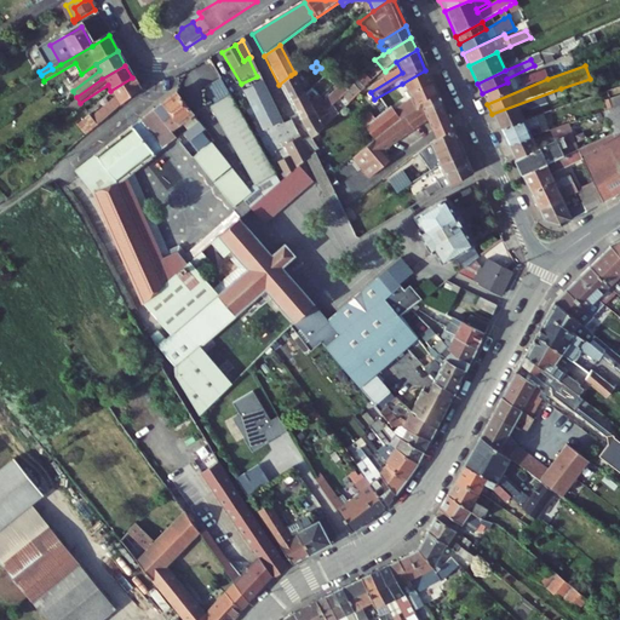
[(409,99),(432,87),(425,70),(402,84),(409,99)]
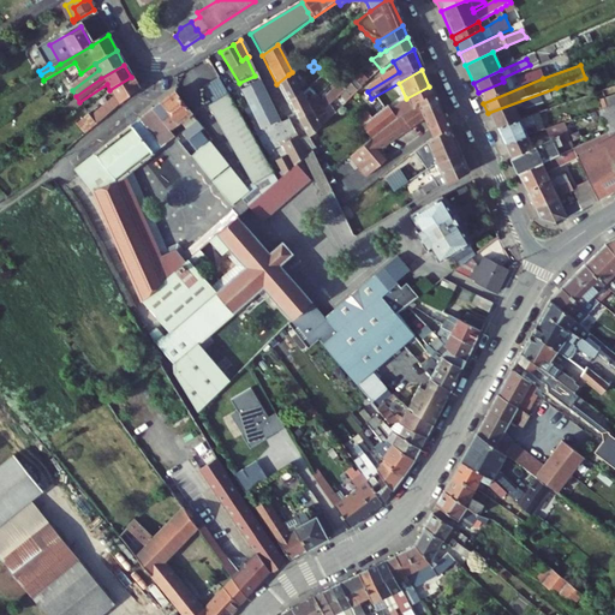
[(539,70),(505,84),(503,82),(478,93),(483,103),(543,78),(539,70)]
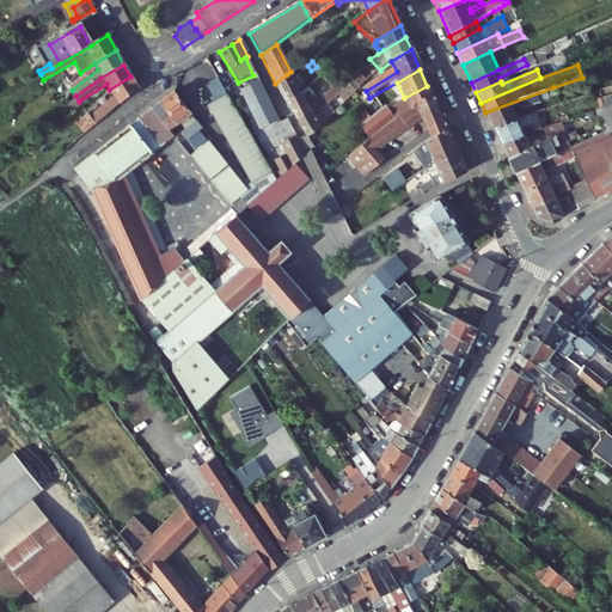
[(300,97),(298,95),(287,74),(275,84),(287,105),(300,97)]
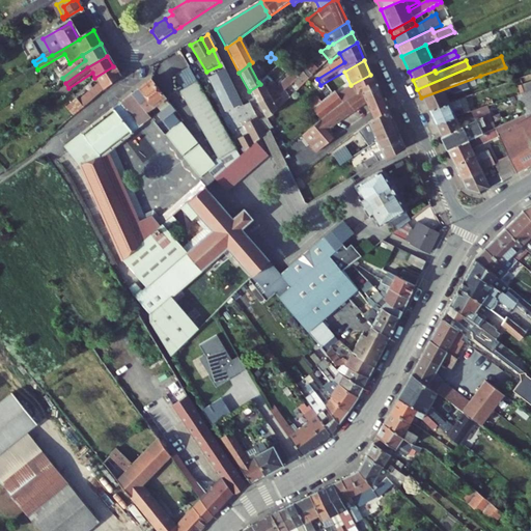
[(308,64),(303,71),(304,72),(310,79),(316,73),(308,64)]
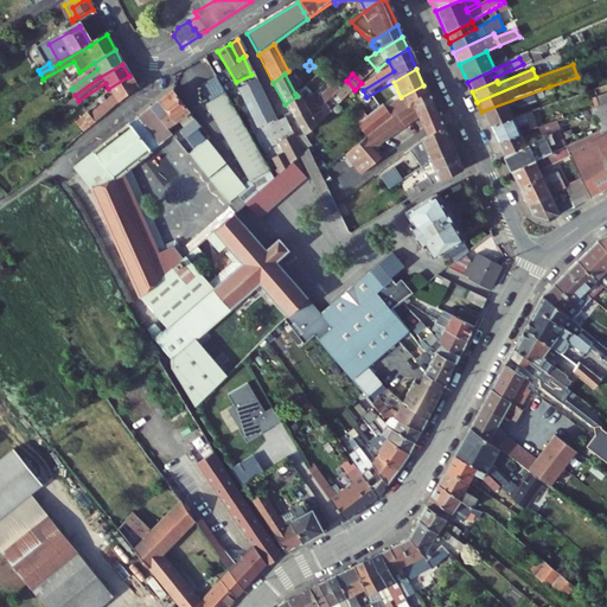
[(117,106),(136,90),(129,76),(108,89),(114,100),(91,121),(95,127),(117,106)]
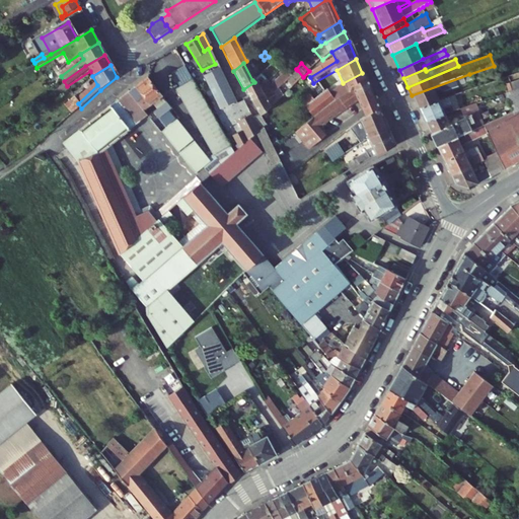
[(183,69),(170,76),(177,88),(192,82),(183,69)]
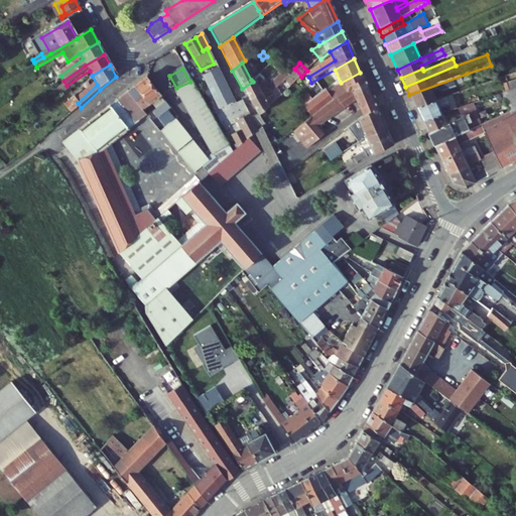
[(295,70),(292,73),(291,74),(287,78),(285,79),(288,84),(290,81),(293,84),(301,77),(295,70)]
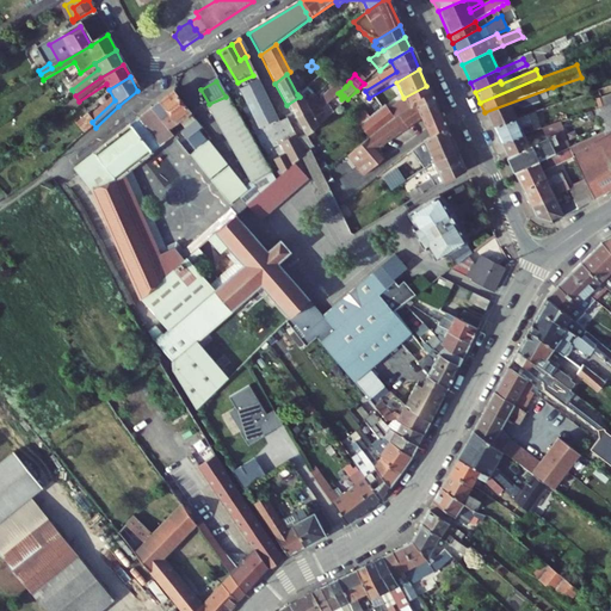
[(277,124),(277,123),(258,85),(238,94),(258,134),(277,124)]
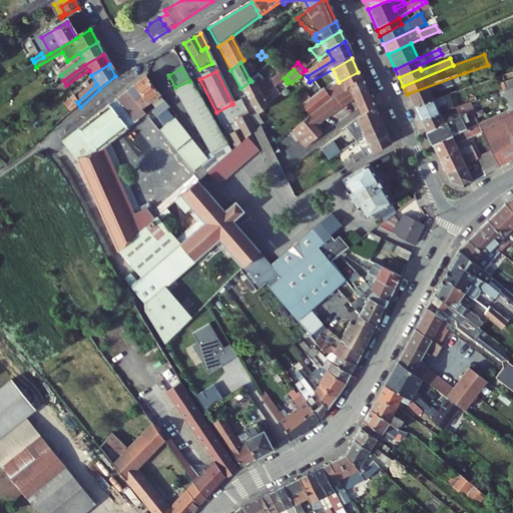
[(247,103),(269,91),(281,81),(284,78),(286,77),(280,71),(266,84),(264,81),(253,85),(241,91),(247,103)]
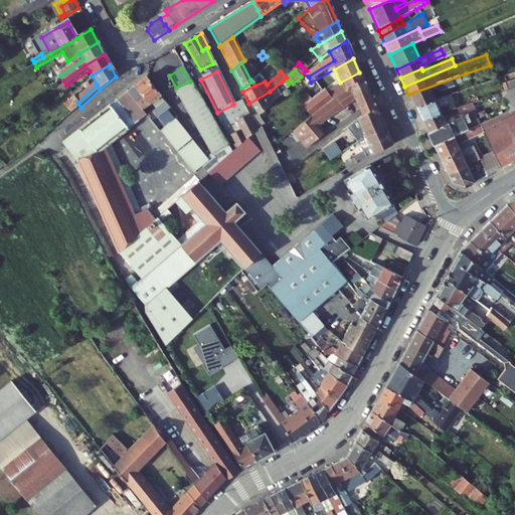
[(514,90),(514,71),(495,79),(501,95),(514,90)]
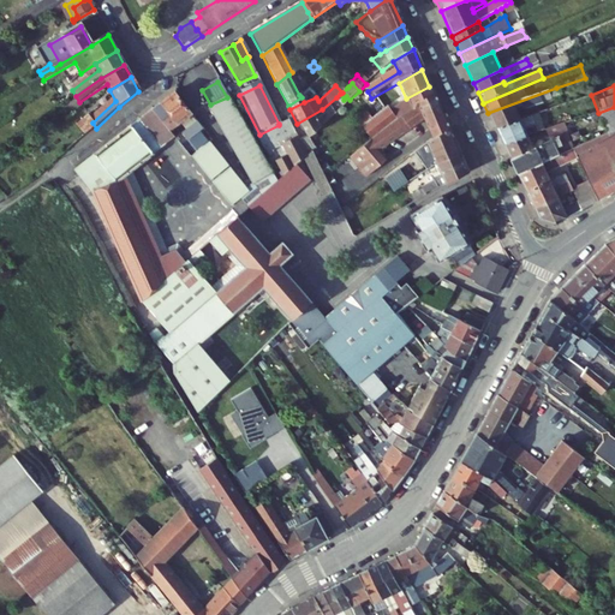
[(416,106),(434,99),(429,87),(406,99),(404,100),(406,106),(394,115),(395,118),(392,120),(387,112),(382,114),(359,131),(368,143),(417,109),(416,106)]
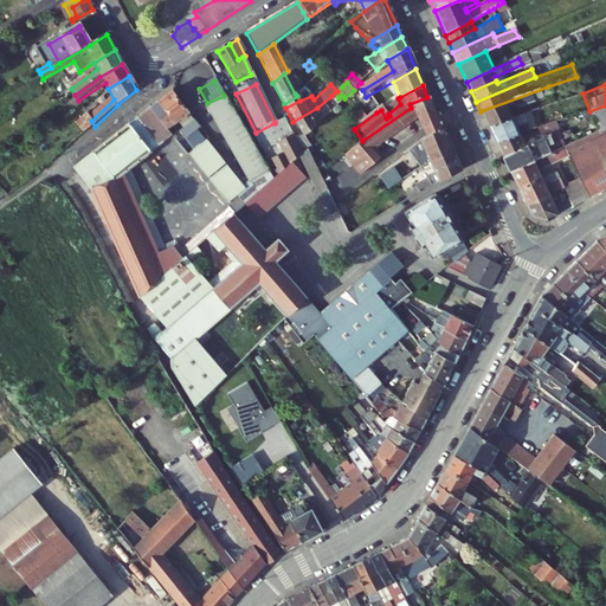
[(532,100),(550,94),(548,86),(481,111),(489,129),(513,118),(508,109),(514,107),(517,107),(533,102),(532,100)]
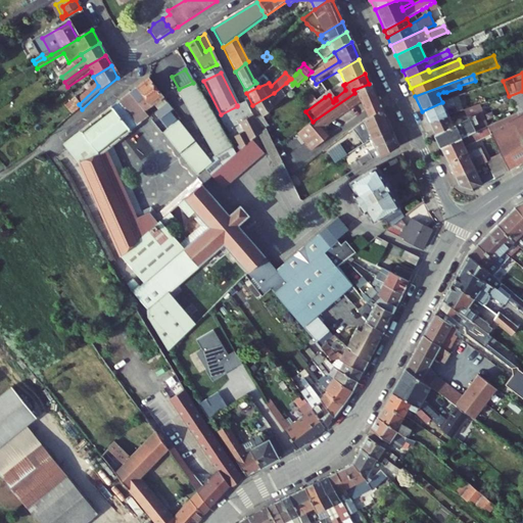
[(161,98),(147,80),(130,94),(144,112),(161,98)]
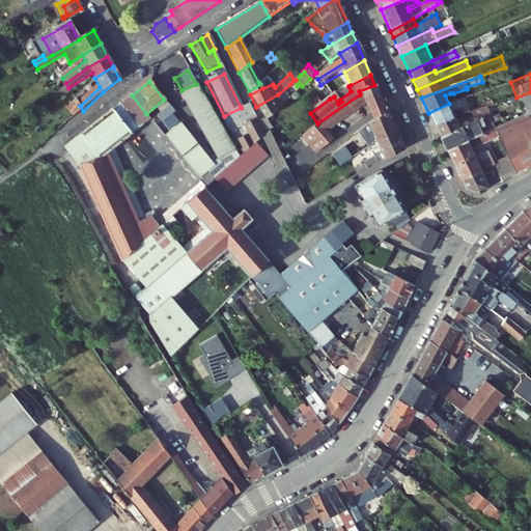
[(239,158),(196,84),(182,90),(179,92),(218,160),(212,164),(213,166),(206,170),(208,173),(214,179),(222,173),(226,169),(239,158)]
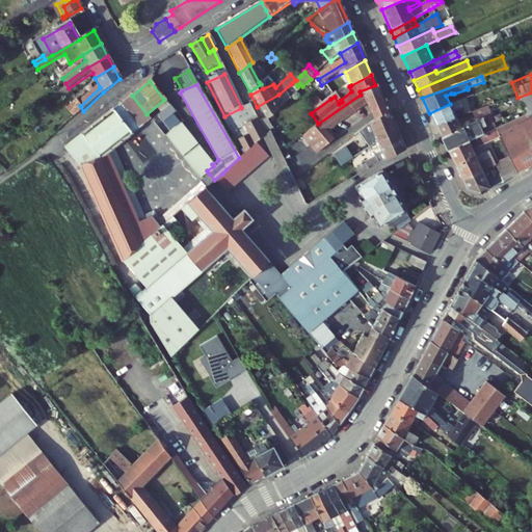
[(261,84),(249,91),(250,95),(263,88),(261,84)]
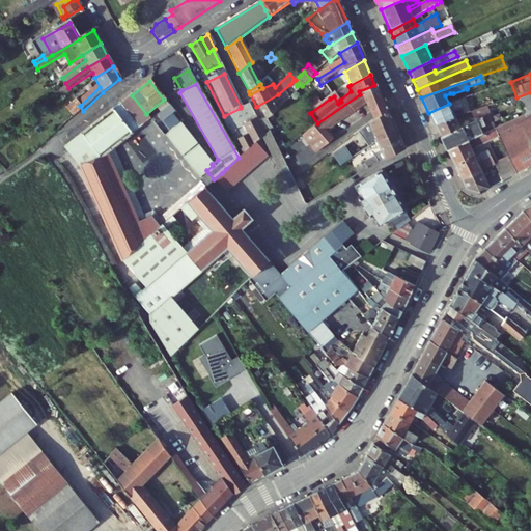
[(372,124),(388,114),(374,85),(359,91),(360,94),(317,123),(305,133),(298,138),(310,156),(331,141),(325,133),(353,114),(354,115),(364,109),(372,124)]
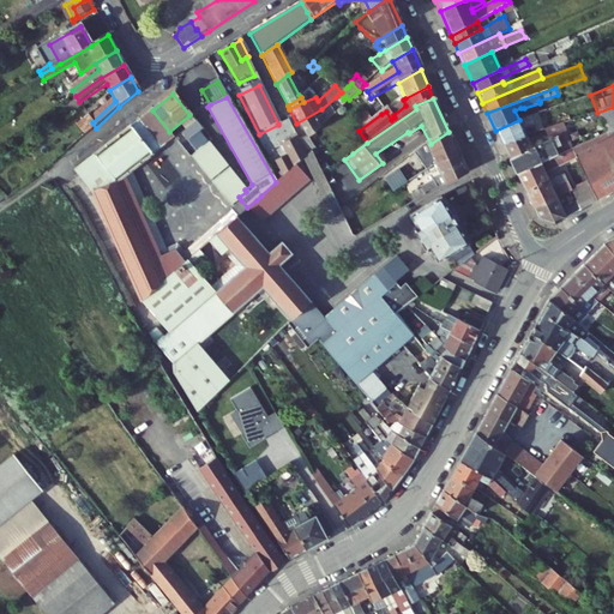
[(613,107),(597,113),(589,115),(599,139),(607,134),(608,137),(613,133),(613,107)]
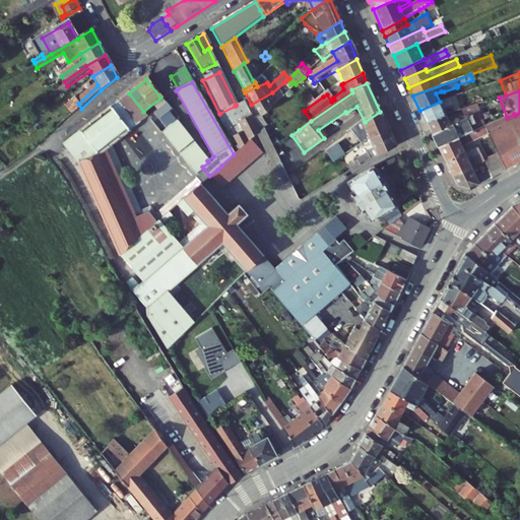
[(258,117),(276,101),(272,92),(251,105),(257,117),(258,117)]
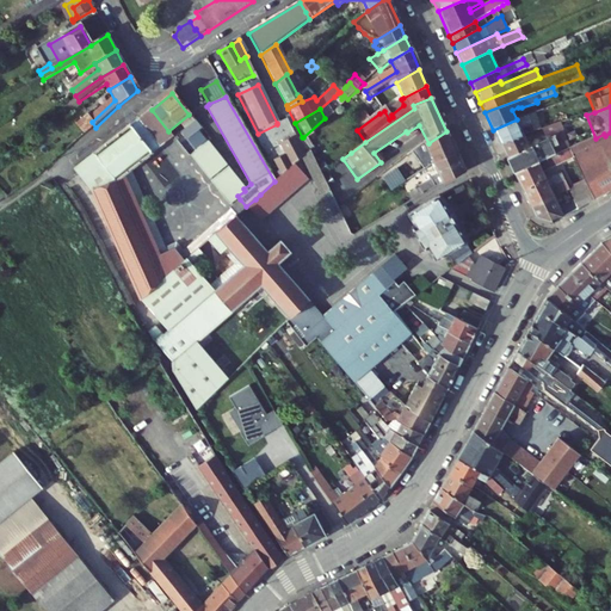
[(152,110),(137,122),(75,173),(94,196),(141,302),(183,264),(174,253),(159,260),(123,180),(160,149),(173,139),(168,131),(152,110)]
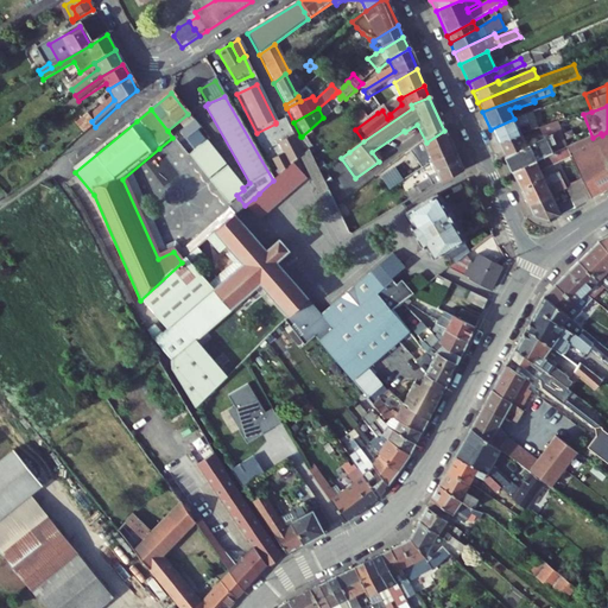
[(542,121),(537,111),(514,119),(491,130),(498,146),(521,135),(519,131),(542,121)]
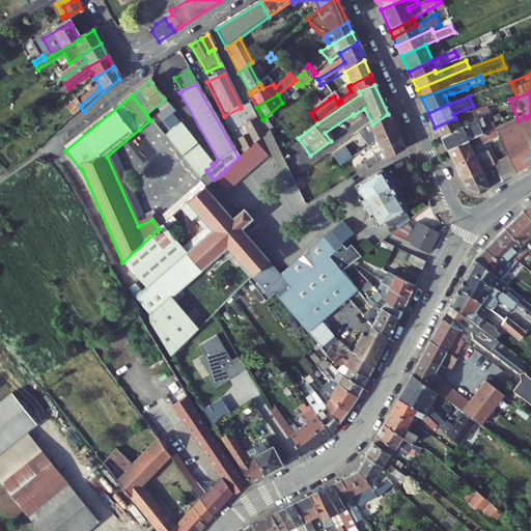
[(174,113),(169,106),(157,117),(162,123),(174,113)]
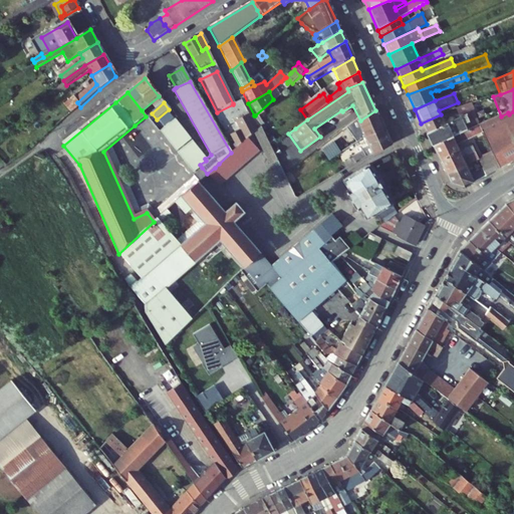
[(461,120),(456,122),(446,126),(426,135),(432,147),(464,133),(477,126),(482,124),(473,103),(456,109),(461,120)]
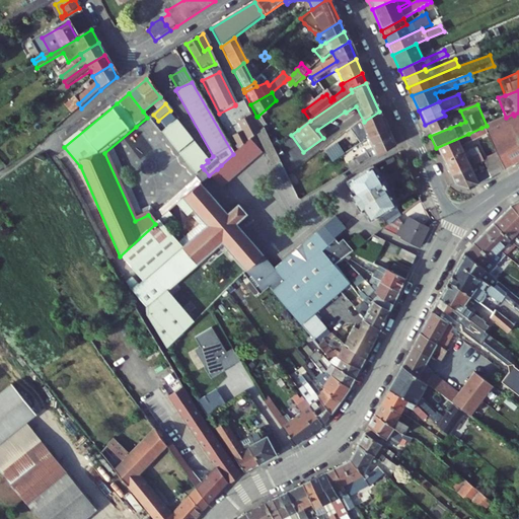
[(451,120),(458,118),(460,124),(465,122),(460,110),(449,114),(451,120)]
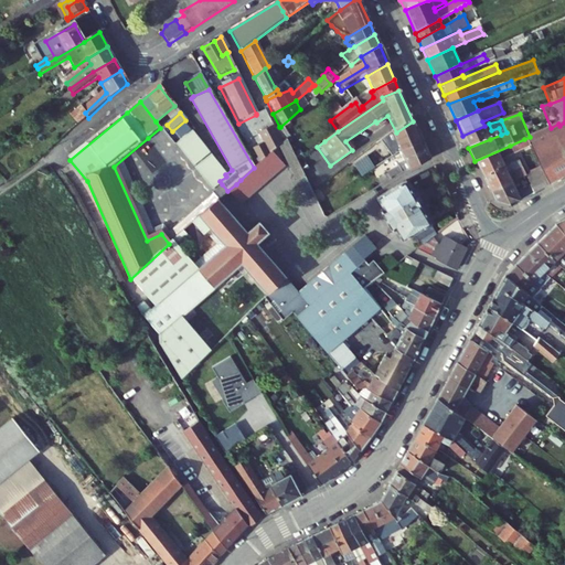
[(401,156),(422,144),(413,121),(396,132),(374,147),(376,151),(380,149),(382,151),(387,149),(391,156),(381,161),(377,156),(365,162),(363,160),(351,167),(359,180),(401,156)]
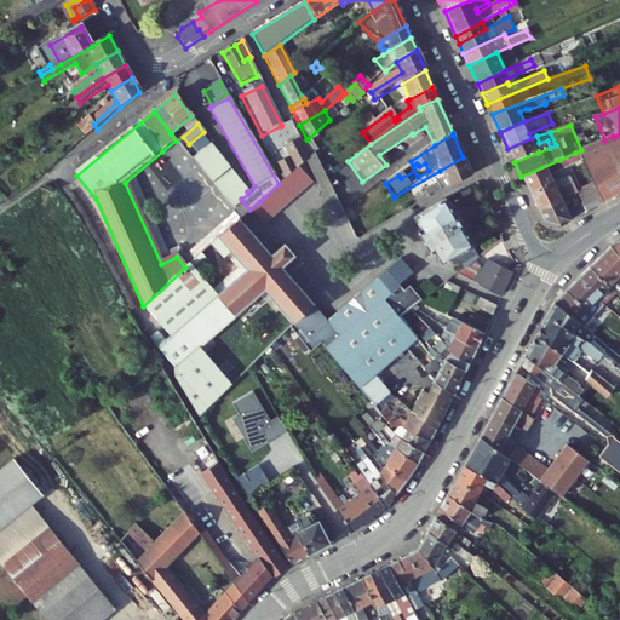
[(613,136),(604,141),(581,150),(575,153),(580,162),(591,185),(601,206),(619,194),(619,135),(614,138),(613,136)]
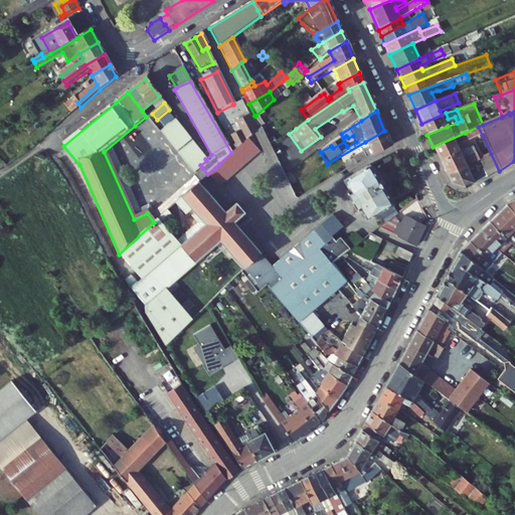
[(447,127),(442,115),(421,124),(426,135),(447,127)]
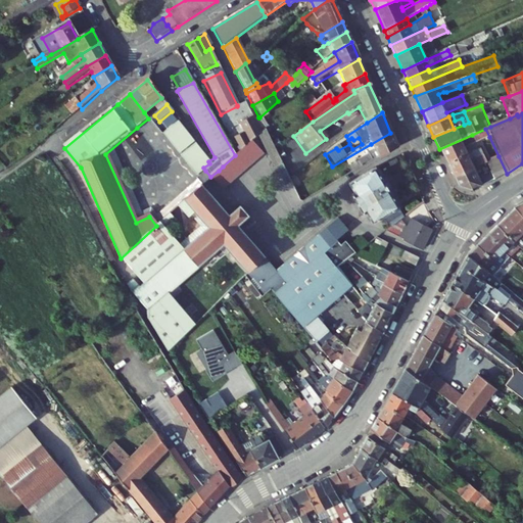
[(264,129),(265,128),(259,117),(258,117),(254,120),(252,121),(259,134),(264,129)]
